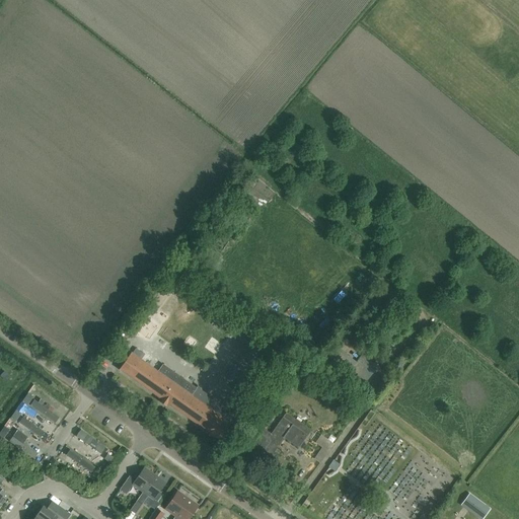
[(132,353),(131,353),(119,370),(119,371),(120,370),(161,399),(160,401),(158,400),(158,401),(167,408),(167,406),(166,406),(167,404),(218,440),(218,441),(231,423),(230,423),(199,400),(204,394),(162,365),(158,372),(132,353)]
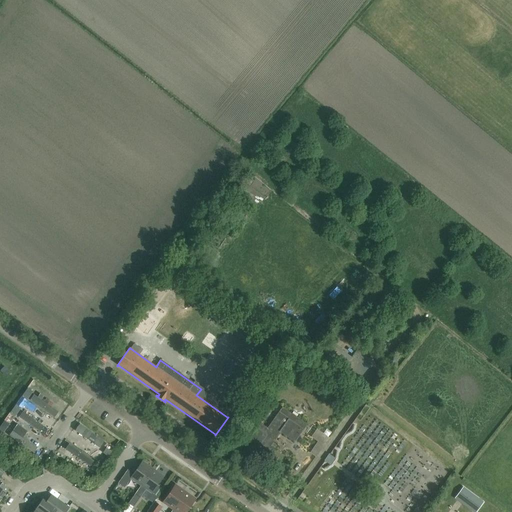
[(350,354),(344,349),(334,361),(344,369),(351,360),(348,357),(350,354)]
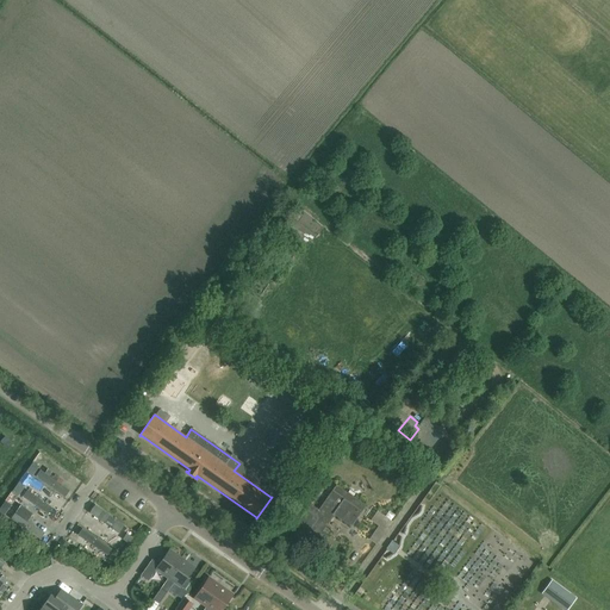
[(443,431),(430,421),(412,442),(425,453),(443,431)]
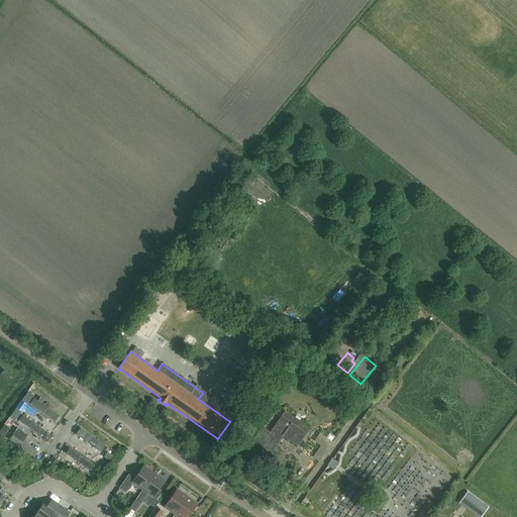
[(36,383),(32,387),(37,393),(41,389),(36,383)]
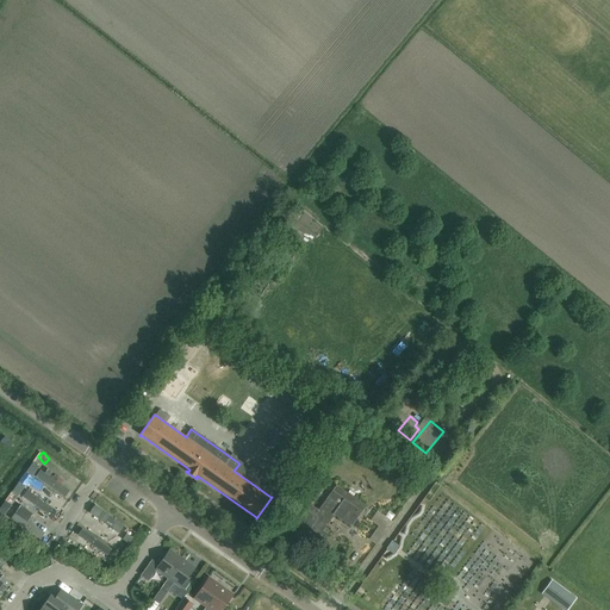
[(39,467),(33,462),(25,473),(32,478),(39,467)]
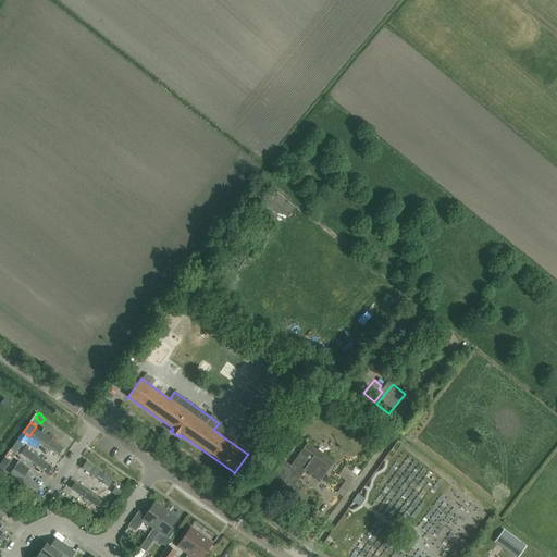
[(47,433),(42,430),(40,433),(37,432),(32,440),(59,458),(64,449),(45,436),(47,433)]
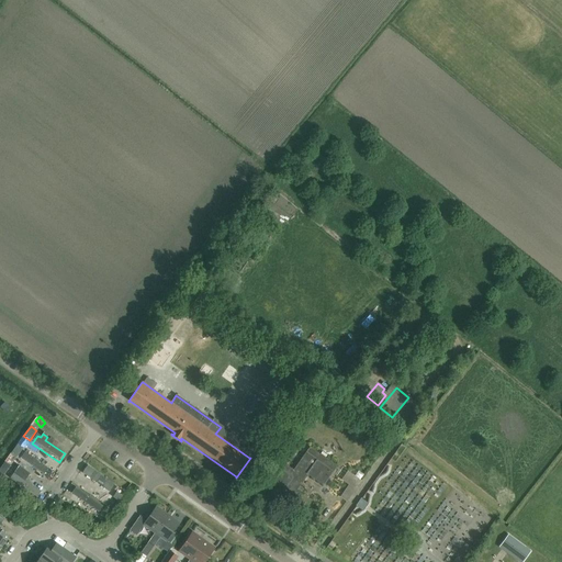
[(23,448),(18,445),(11,453),(17,458),(23,448)]
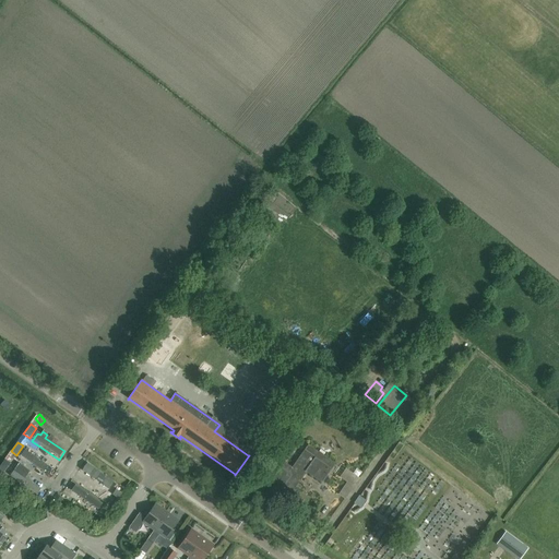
[(334,464),(308,445),(292,468),(278,460),(275,464),(274,463),(264,477),(282,489),(282,488),(289,494),(306,472),(321,483),(331,470),(331,468),(334,464)]
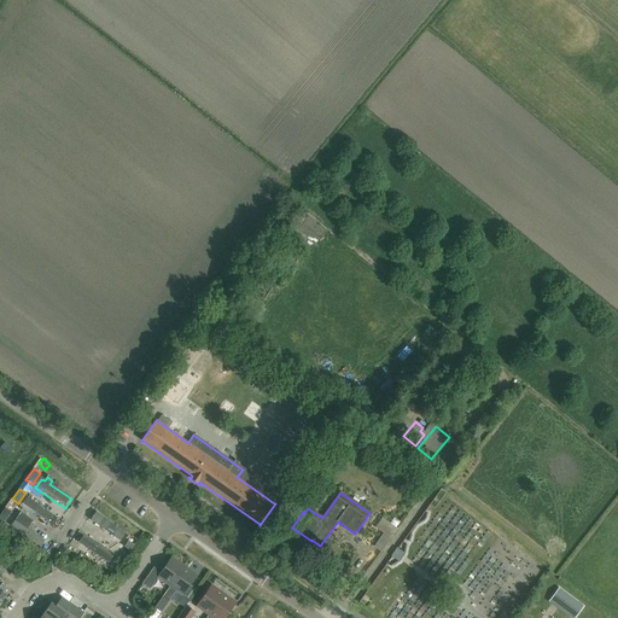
[(35,497),(33,495),(25,506),(48,523),(56,512),(38,500),(35,497)]
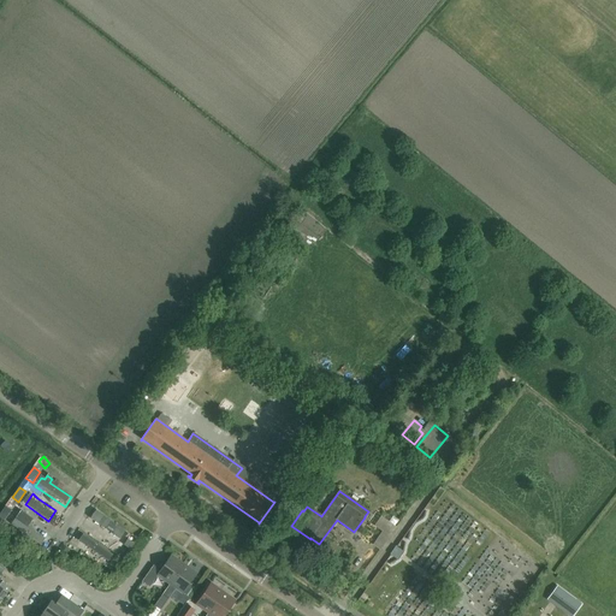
[(12,511),(6,507),(0,513),(0,517),(4,521),(12,511)]
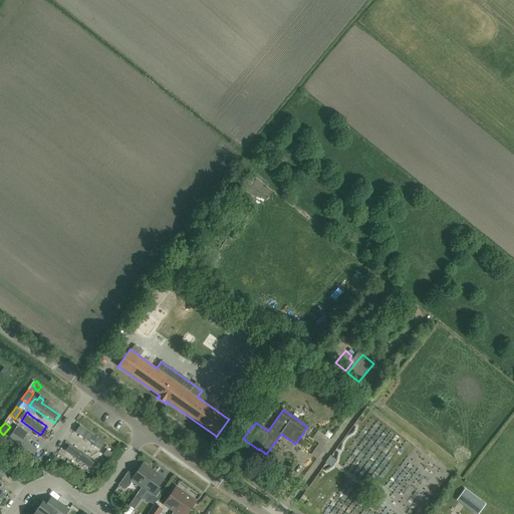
[(115,451),(77,424),(66,440),(102,467),(115,451)]
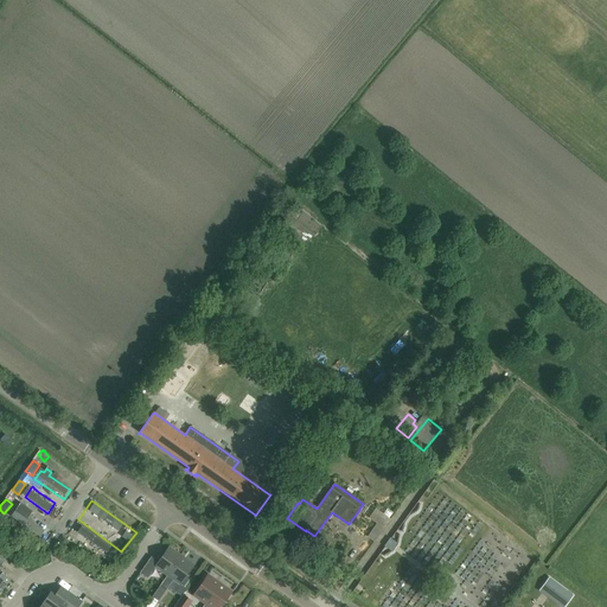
[(31,513),(19,505),(10,518),(40,540),(45,532),(26,519),(31,513)]
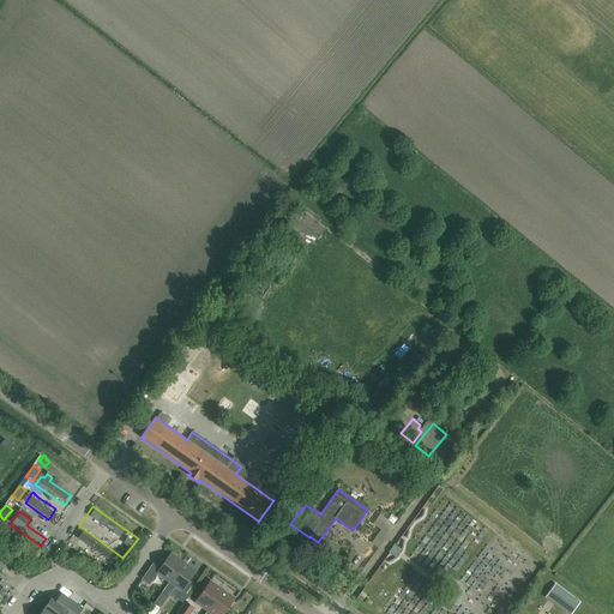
[(122,558),(79,525),(64,546),(108,578),(122,558)]
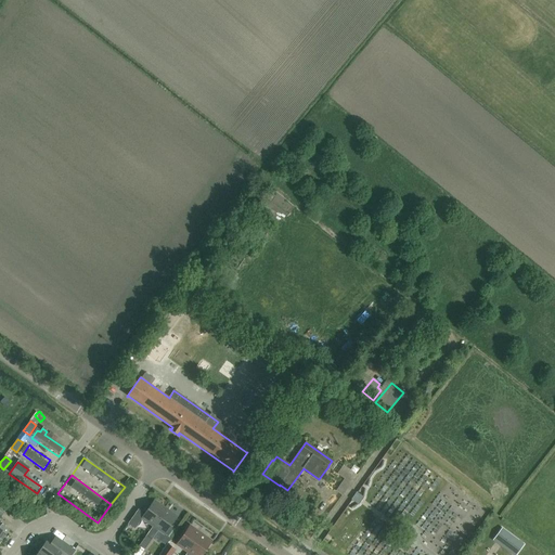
[(141,518),(153,527),(165,508),(154,500),(144,514),(138,510),(128,524),(134,529),(141,518)]
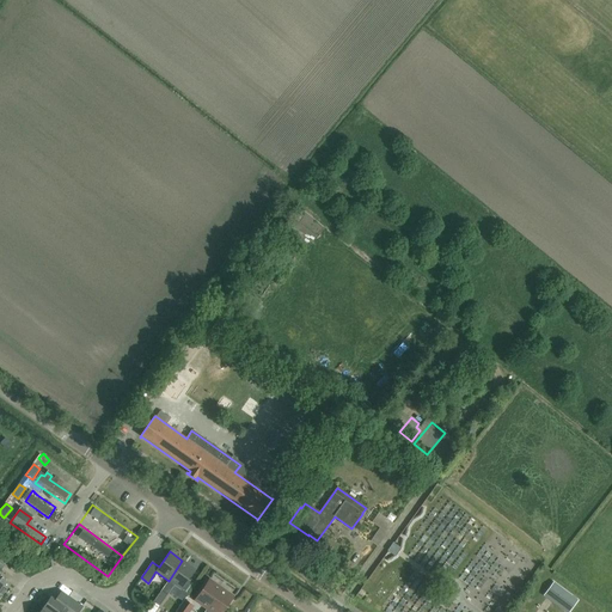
[(424,555),(428,570),(436,568),(435,561),(441,558),(439,551),(432,552),(424,555)]
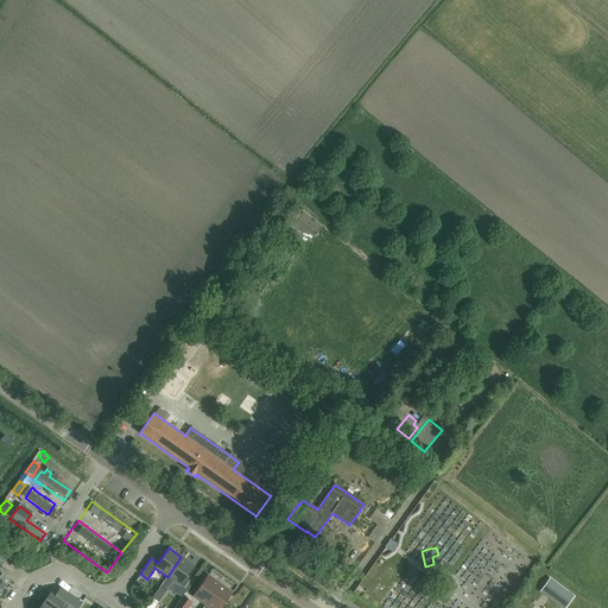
[(153,597),(159,601),(173,581),(179,586),(194,565),(181,557),(168,577),(153,597)]
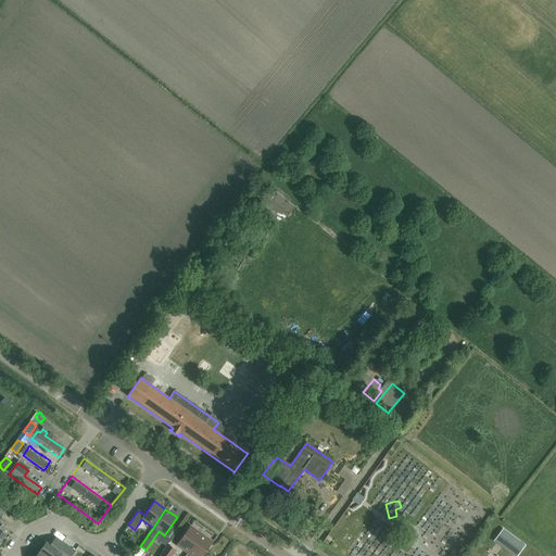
[(177,545),(188,553),(201,534),(190,527),(177,545)]
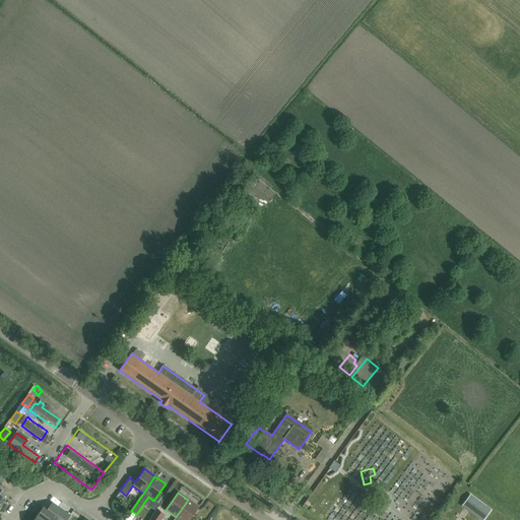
[(490,519),(497,511),(477,497),(470,506),(489,519),(490,519)]
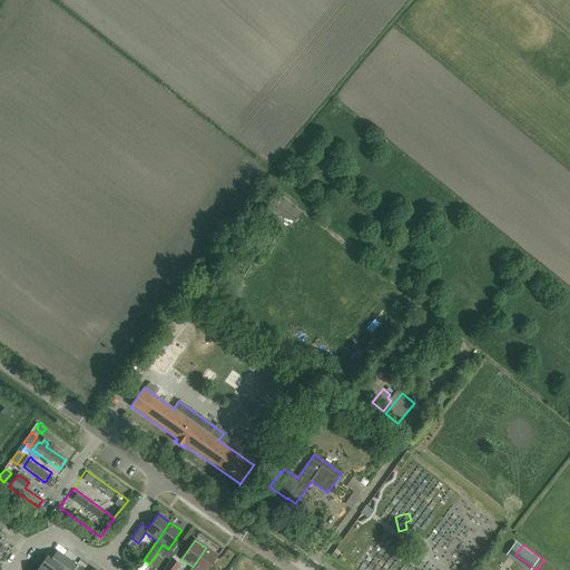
[(206,548),(193,567),(189,569),(207,569),(217,556),(206,548)]
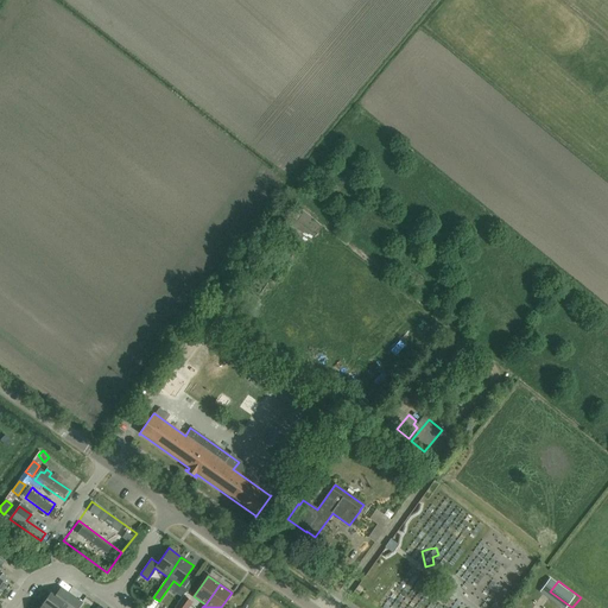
[(42,605),(45,607),(77,607),(81,603),(61,588),(55,596),(50,594),(42,605)]
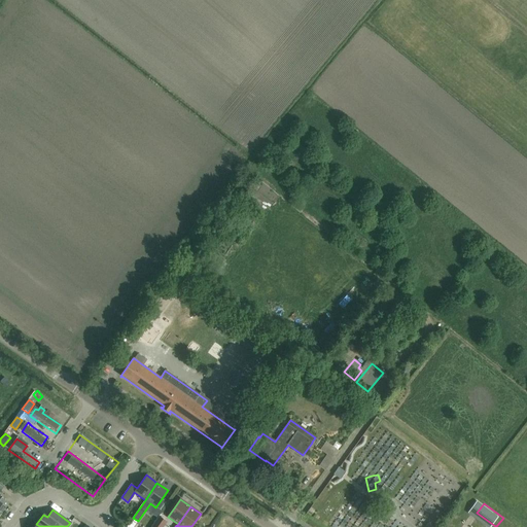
[(163,526),(167,522),(160,517),(151,526),(163,526)]
